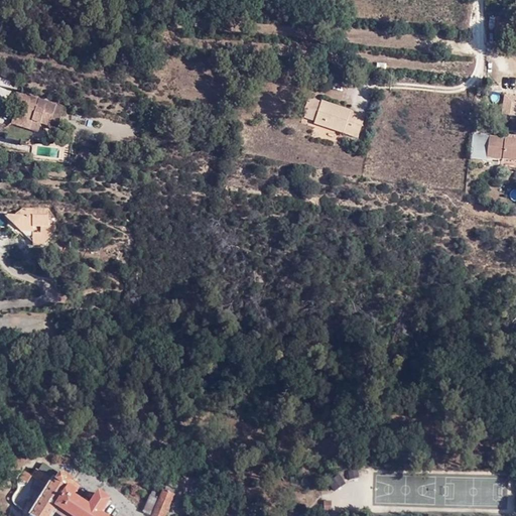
[(11,124),(29,130),(31,121),(39,123),(47,126),(47,128),(56,131),(63,108),(38,100),(38,99),(15,92),(13,100),(25,104),(21,117),(13,115),(11,124)]
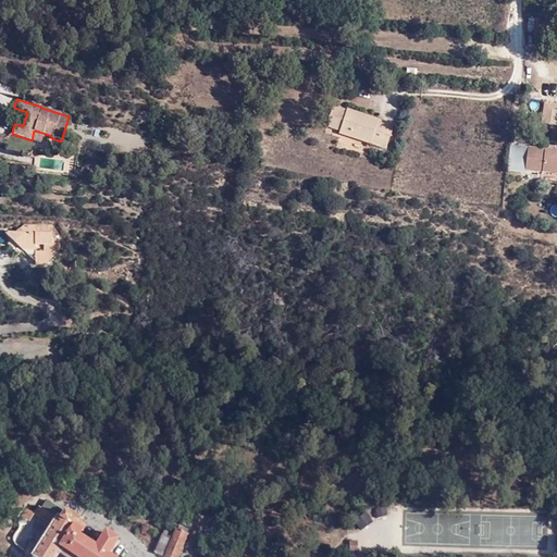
[(388,143),(393,126),(384,123),(380,138),(373,136),(378,121),(347,111),(346,112),(335,109),(335,110),(333,109),(332,113),(334,114),(330,126),(341,131),(339,134),(386,148),(388,143)]
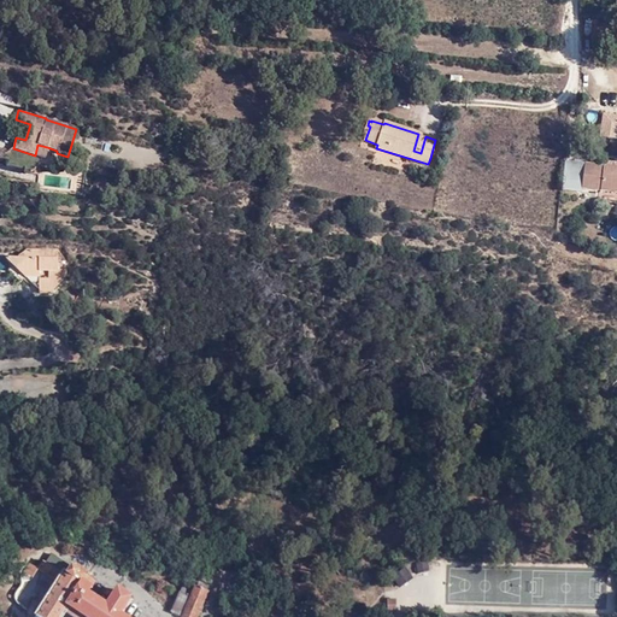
[(421,153),(425,136),(418,134),(413,151),(421,153)]
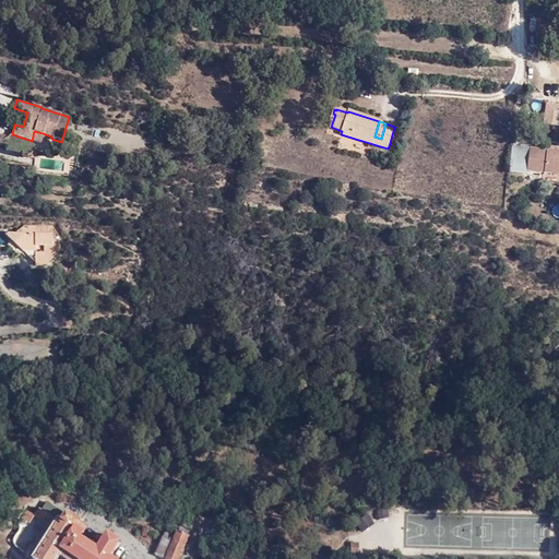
[(34,131),(32,141),(40,144),(43,133),(34,131)]
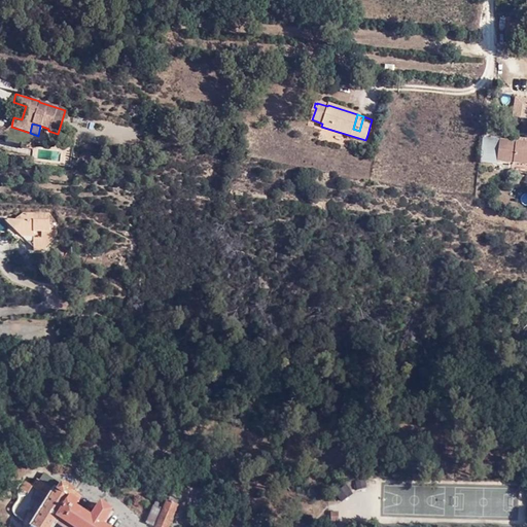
[(498,162),(520,165),(526,165),(526,143),(516,142),(500,141),(498,162)]
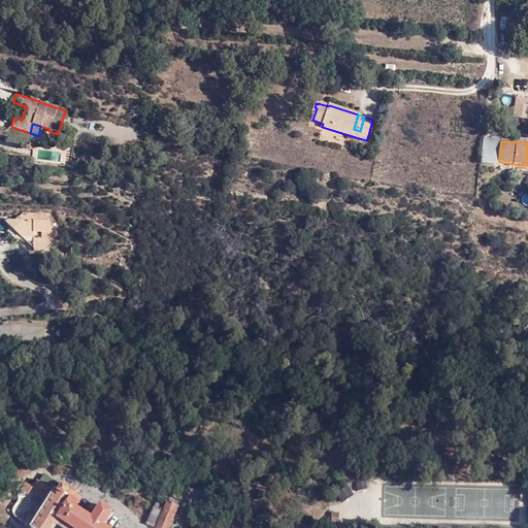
[(23,213),(19,218),(23,222),(14,231),(27,243),(33,243),(33,252),(42,252),(58,236),(57,232),(50,232),(50,215),(23,213)]
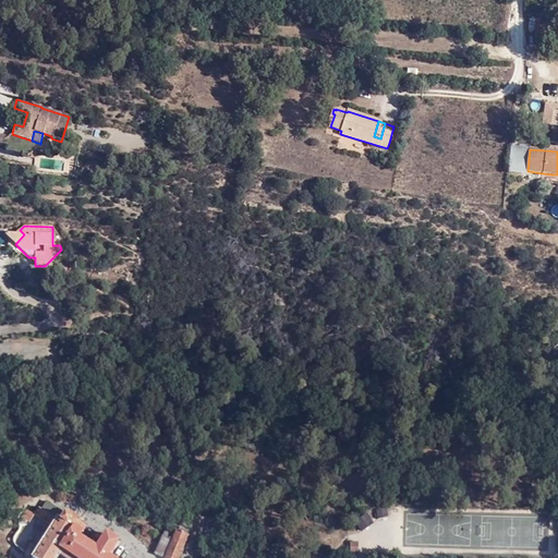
[(24,234),(20,230),(14,234),(5,233),(15,244),(24,234)]
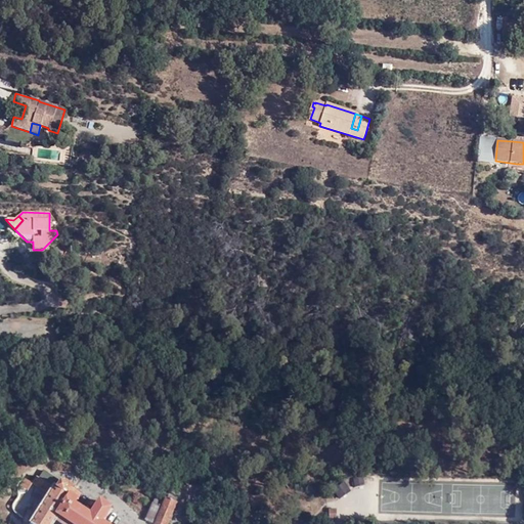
[(53,488),(49,495),(36,517),(32,515),(28,521),(32,523),(31,523),(51,523),(54,520),(59,523),(62,520),(69,523),(102,523),(101,523),(110,508),(99,500),(89,515),(74,505),(76,501),(69,497),(74,490),(75,488),(62,481),(60,483),(43,472),(39,479),(53,488)]
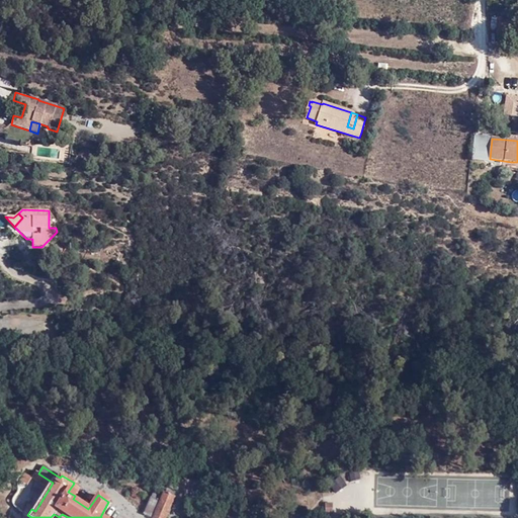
[(31,480),(49,490),(53,483),(38,473),(36,471),(31,480)]
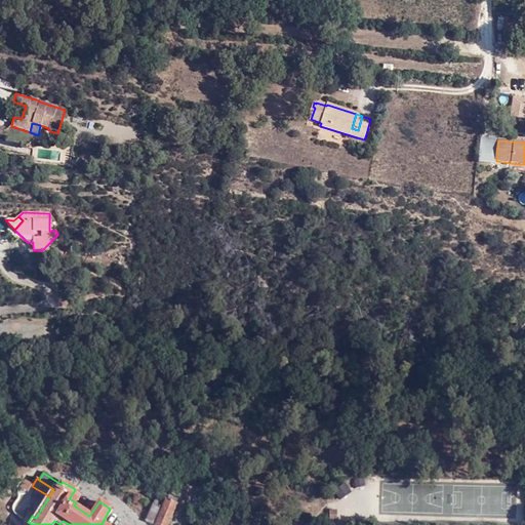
[(21,489),(23,490),(28,491),(32,486),(25,481),(21,489)]
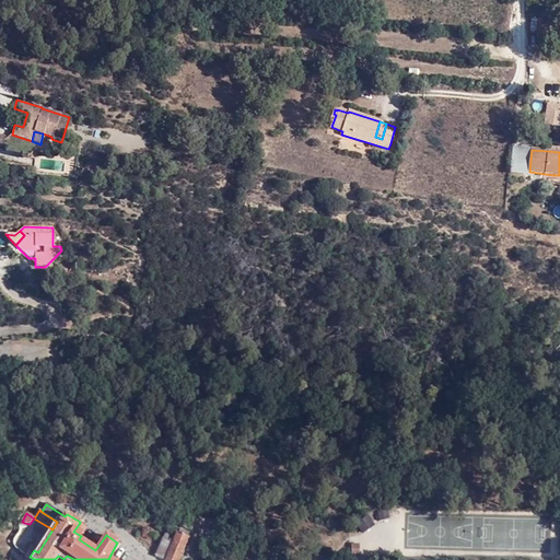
[(86,528),(79,524),(73,532),(81,536),(86,528)]
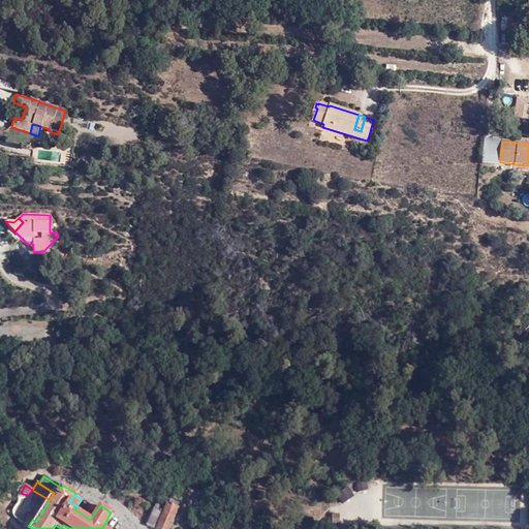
[(167,504),(177,508),(180,503),(169,499),(167,504)]
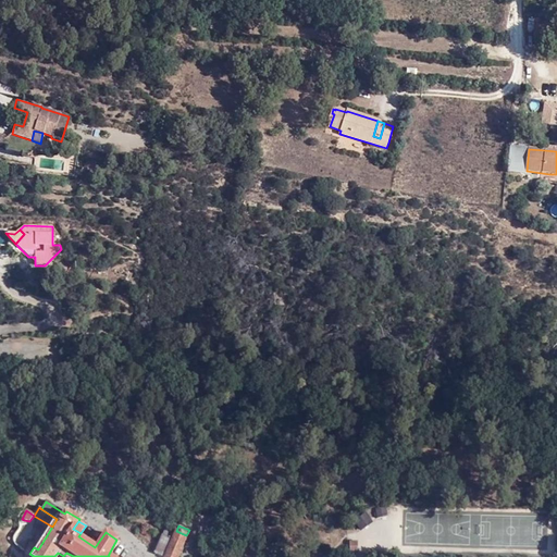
[(165,527),(161,536),(171,541),(175,531),(165,527)]
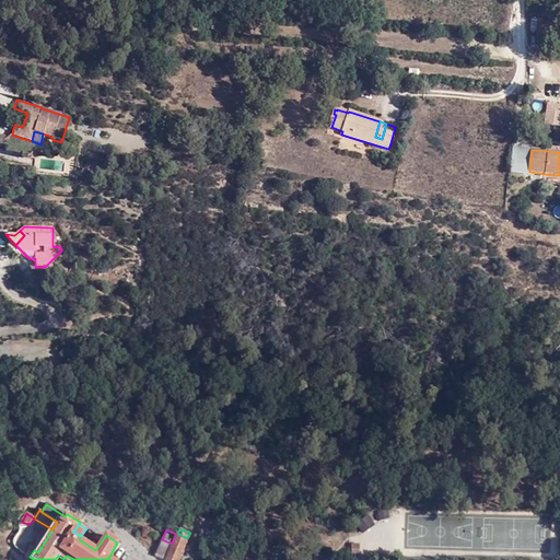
[(162,559),(177,559),(178,559),(187,538),(177,534),(176,534),(172,544),(162,539),(154,557),(162,559)]
